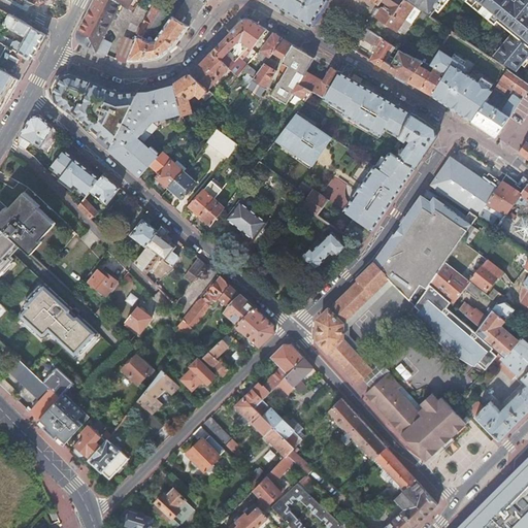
[(121,4),(113,0),(95,0),(78,32),(77,35),(78,37),(79,40),(81,43),(83,44),(97,52),(107,56),(110,47),(101,42),(121,4)]
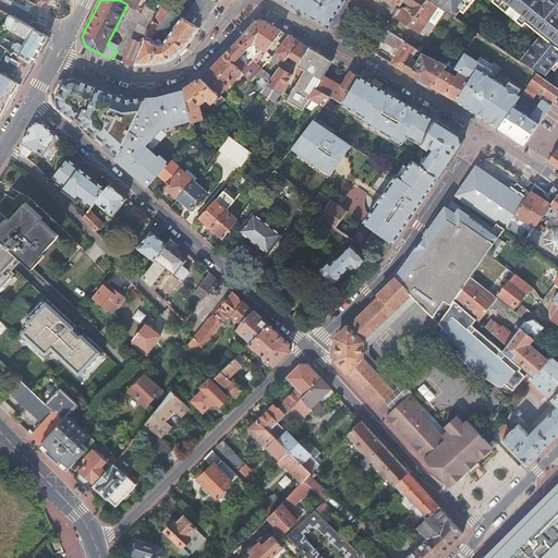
[(186,47),(217,3),(210,0),(198,0),(186,19),(183,17),(183,19),(170,36),(165,43),(161,43),(160,39),(159,39),(157,41),(147,38),(141,52),(134,65),(152,65),(160,63),(169,62),(182,51),(186,47)]
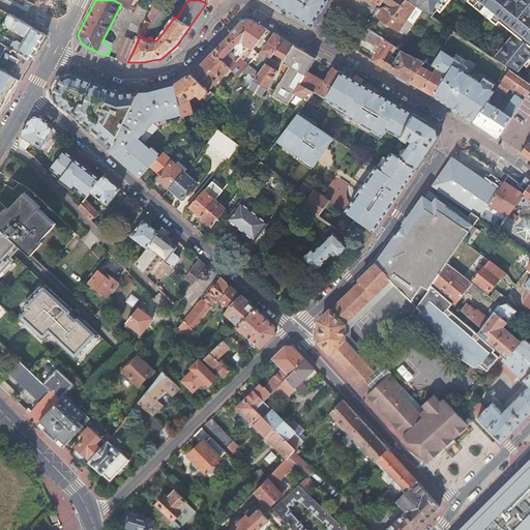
[(173,1),(171,0),(157,0),(155,4),(167,11),(173,1)]
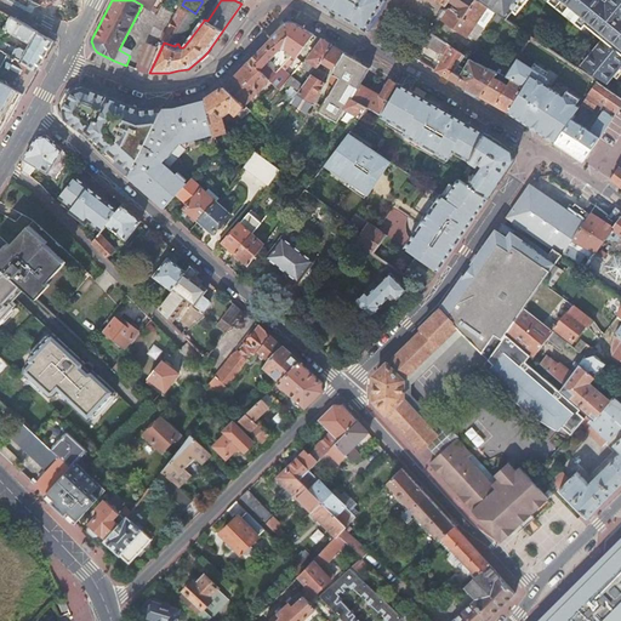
[(314,0),(366,32),(371,23),(383,0),(314,0)]
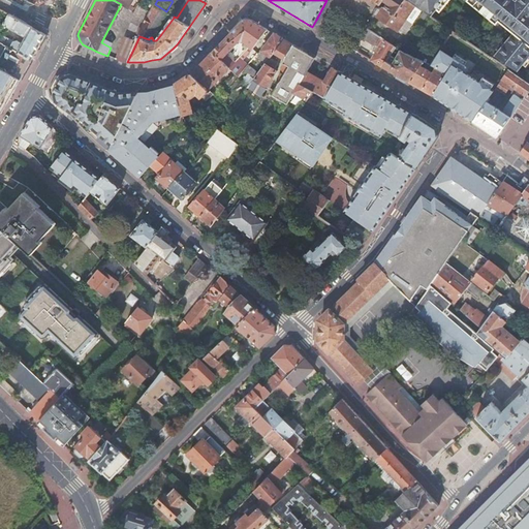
[(370,0),(375,2),(379,5),(382,1),(386,4),(383,8),(396,17),(405,0),(370,0)]
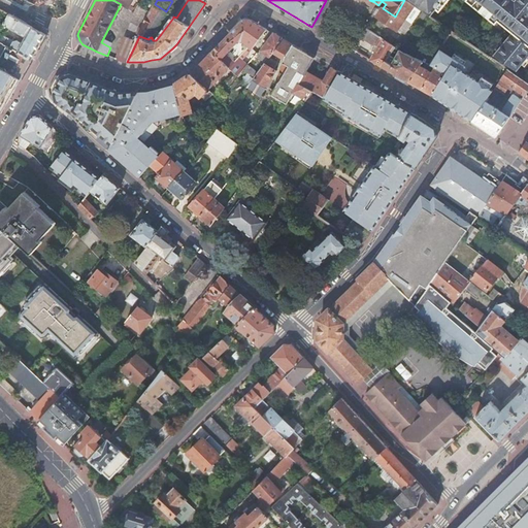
[(415,6),(405,0),(404,0),(395,17),(383,8),(381,12),(377,17),(397,30),(415,6)]
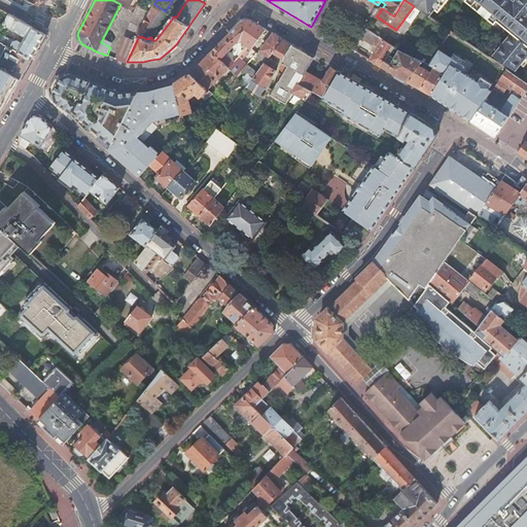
[(506,70),(513,74),(520,65),(526,58),(526,56),(526,0),(405,0),(414,6),(428,16),(434,9),(440,3),(442,0),(469,0),(473,3),(480,8),(478,11),(488,20),(490,16),(496,22),(512,34),(491,59),(506,70)]
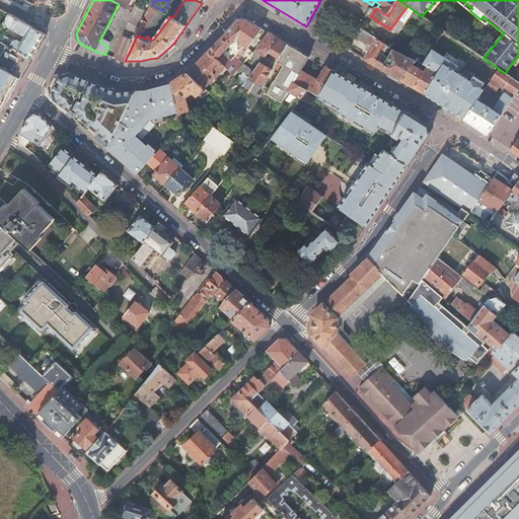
[(433,3),(428,9),(431,12),(436,6),(433,3)]
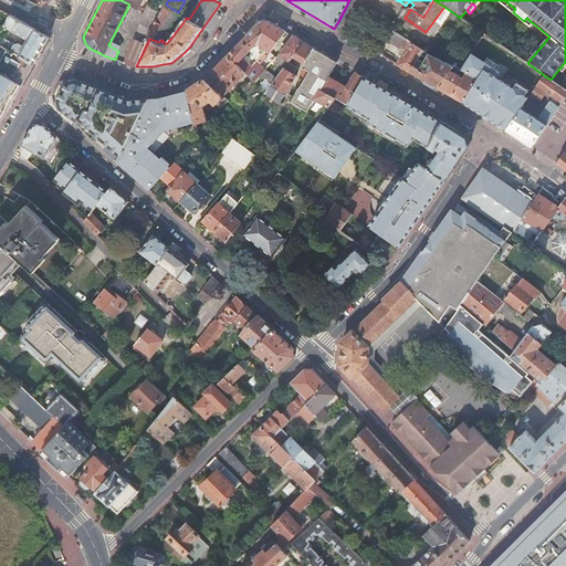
[(178,12),(166,4),(161,12),(149,39),(159,42),(161,40),(166,32),(179,14),(179,13),(178,12)]
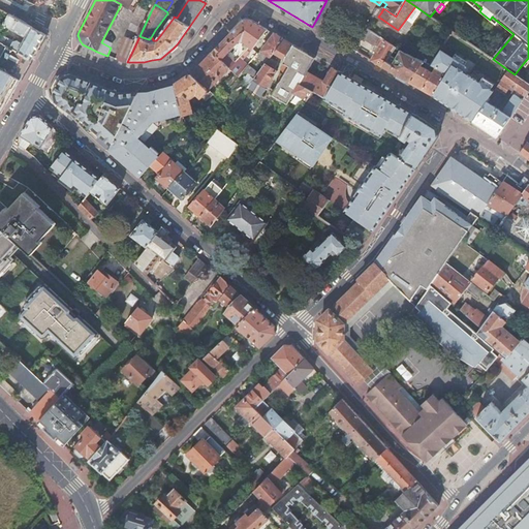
[(161,34),(174,18),(167,13),(155,30),(161,34)]
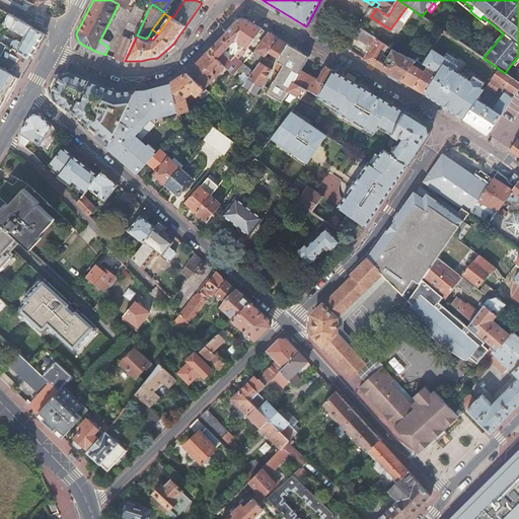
[(0,41),(3,44),(31,60),(35,53),(43,40),(46,34),(9,14),(3,24),(24,36),(21,43),(16,40),(12,41),(7,38),(6,38),(0,33),(0,41)]
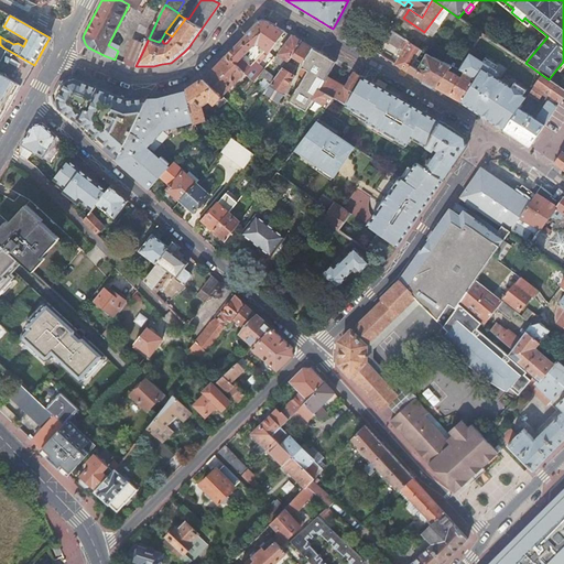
[(261,21),(205,79),(223,97),(246,73),(237,64),(242,58),(248,53),(250,56),(253,53),(255,55),(257,53),(258,54),(262,47),(270,53),(285,32),(267,22),(261,21)]
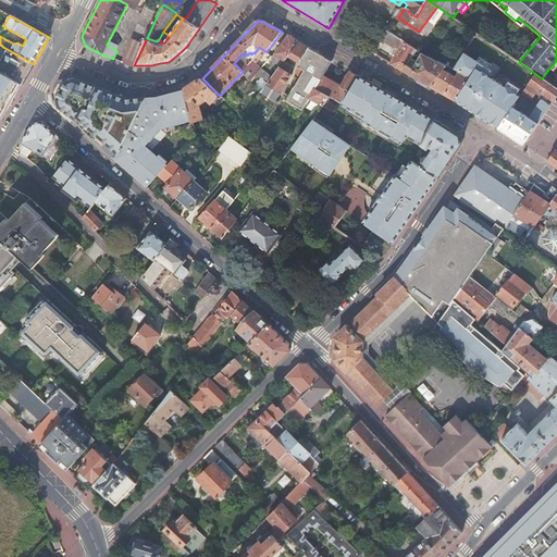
[(391,63),(403,70),(407,64),(417,50),(383,27),(378,37),(399,50),(395,57),(391,63)]
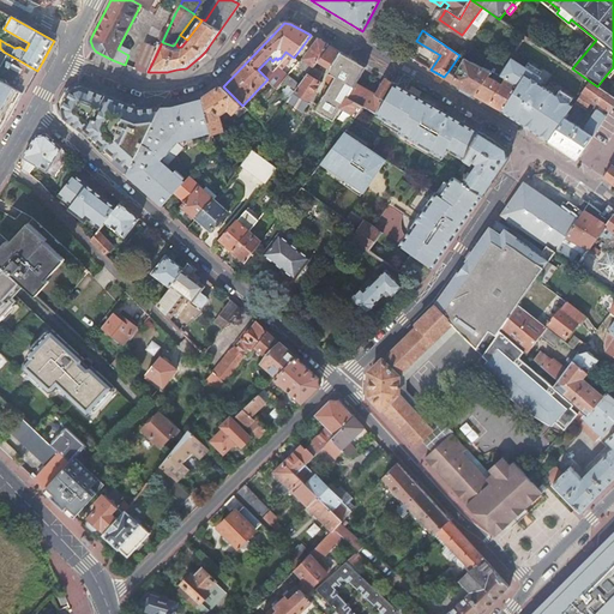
[(329,46),(318,40),(304,59),(306,61),(301,68),(306,72),(304,76),(306,77),(312,68),(318,61),(329,46)]
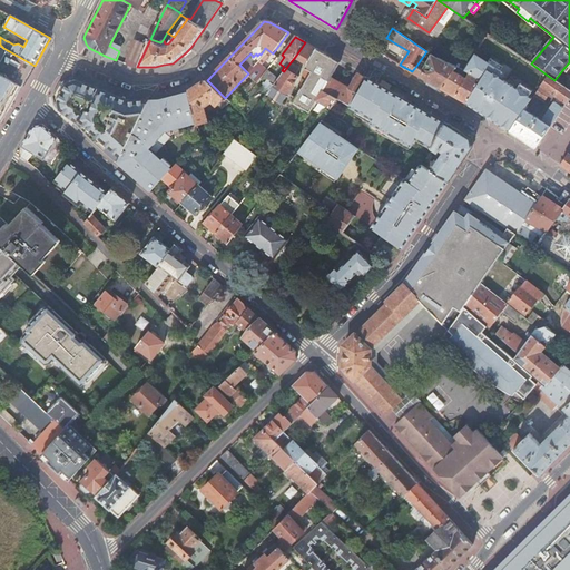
[(311,46),(305,42),(295,57),(307,65),(317,49),(311,46)]
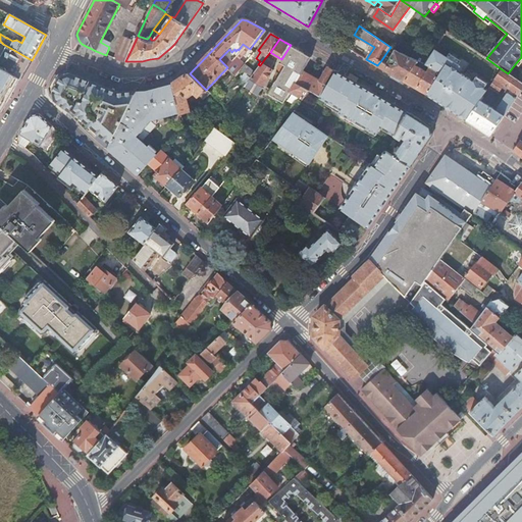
[(27,69),(32,60),(3,44),(0,41),(0,66),(20,79),(27,69)]
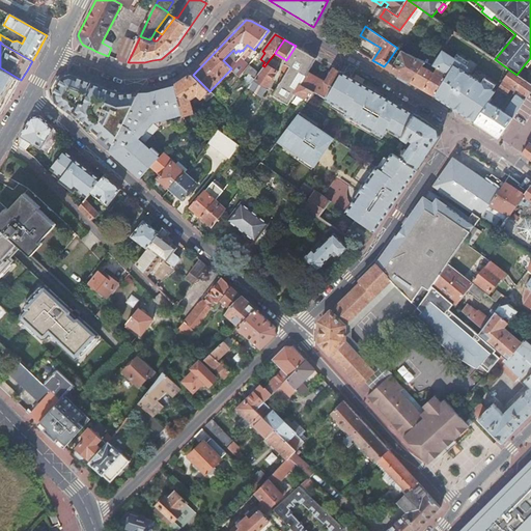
[(122,62),(128,62),(134,50),(121,45),(115,59),(119,61),(122,62)]
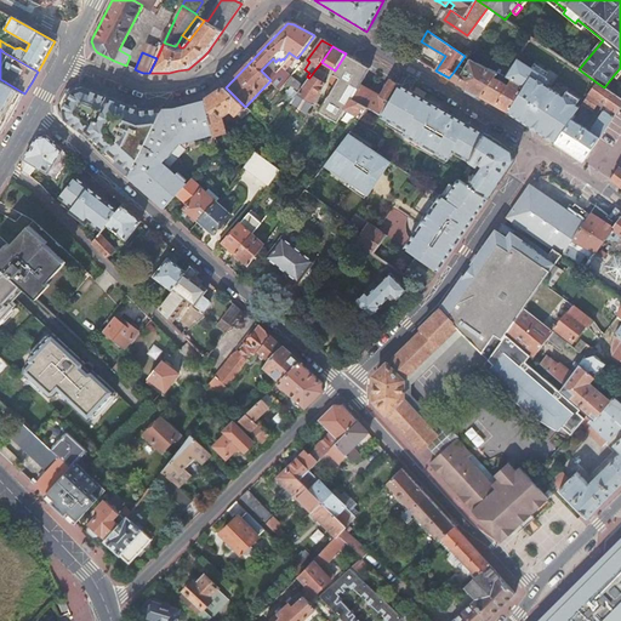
[(358,61),(346,53),(335,70),(330,80),(328,92),(326,101),(324,106),(320,112),(337,123),(346,109),(360,118),(368,108),(352,100),(360,85),(370,68),(364,64),(358,61)]
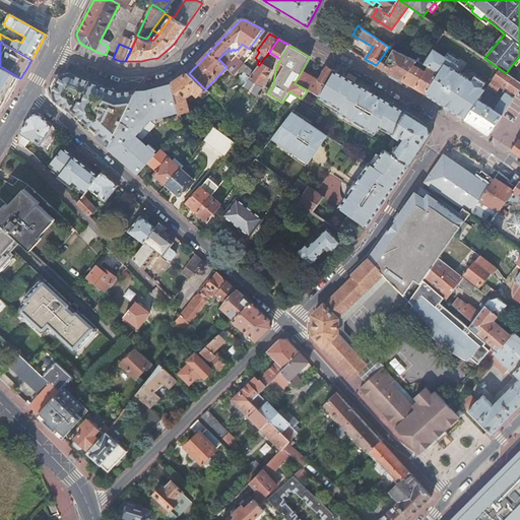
[(415,88),(426,93),(438,73),(437,72),(429,68),(424,75),(420,73),(423,70),(416,66),(413,68),(417,61),(406,57),(394,50),(386,64),(380,60),(376,65),(405,82),(415,88)]
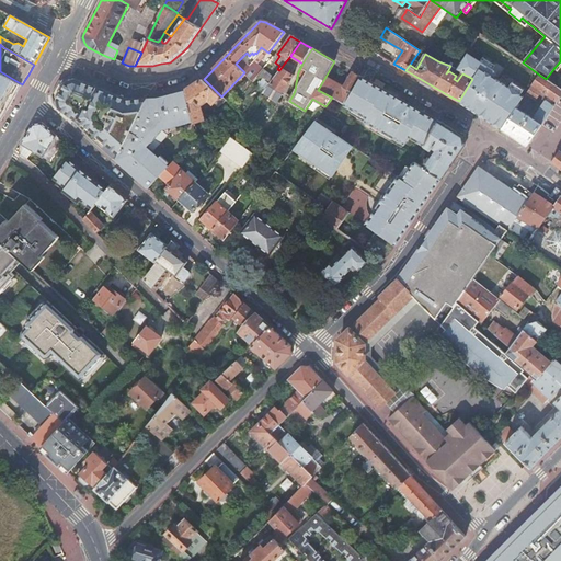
[(483,64),(467,54),(457,70),(462,73),(471,78),(472,79),(459,101),(469,107),(492,123),(503,129),(525,98),(523,96),(510,88),(496,78),(494,71),(493,71),(483,64)]
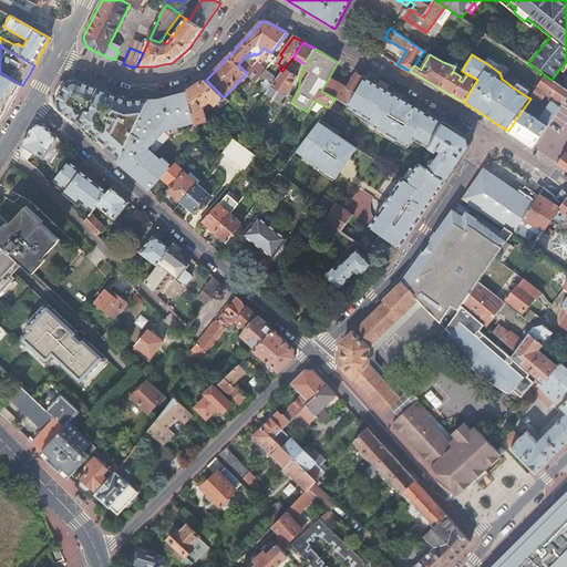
[(253,66),(244,59),(238,64),(247,73),(253,66)]
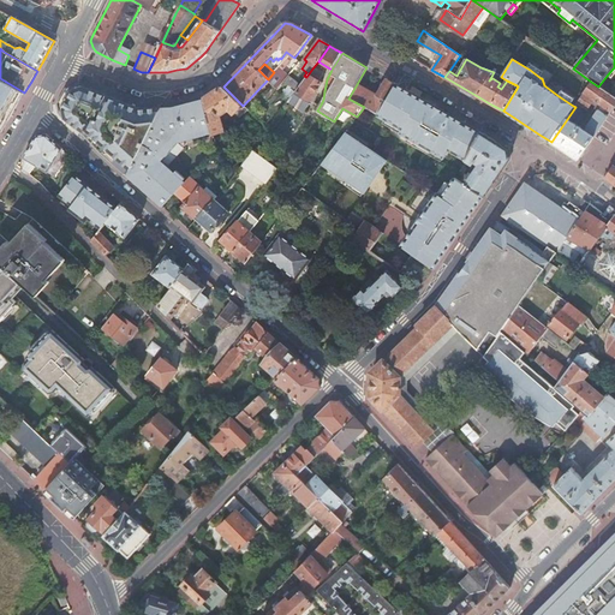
[(532,66),(530,70),(541,78),(543,75),(532,66)]
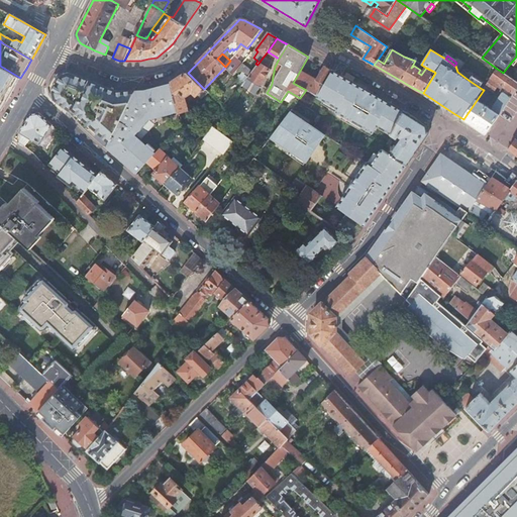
[(230,61),(225,67),(234,74),(242,64),(234,57),(230,61)]
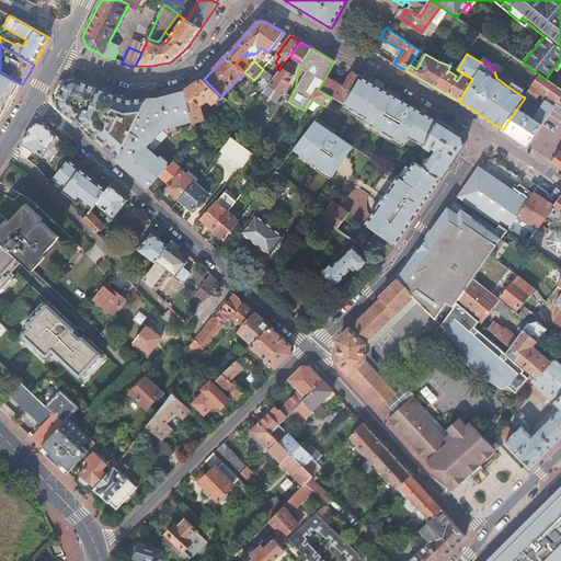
[(292,66),(285,63),(279,70),(270,83),(270,84),(284,93),(285,91),(293,95),(295,91),(296,83),(292,81),(294,76),(288,72),(292,66)]
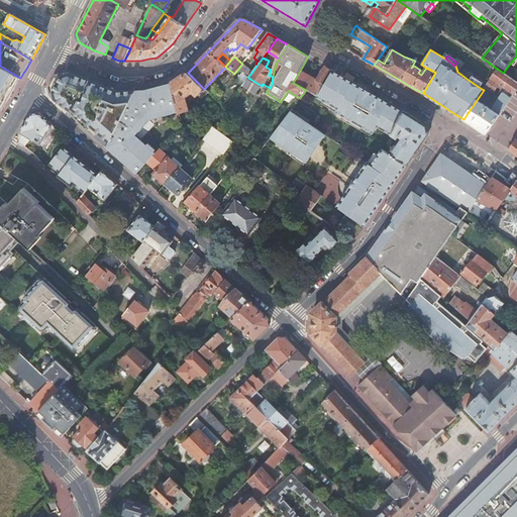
[(0,66),(0,112),(4,105),(9,97),(6,95),(11,86),(14,88),(20,78),(0,66)]
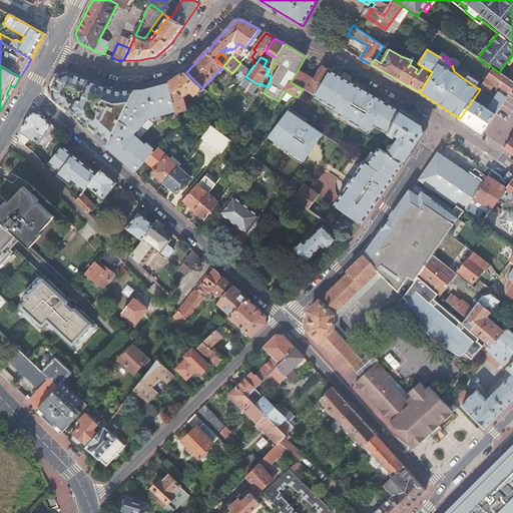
[(314,79),(298,70),(291,82),(304,89),(315,95),(330,70),(326,67),(323,65),(318,72),(314,79)]
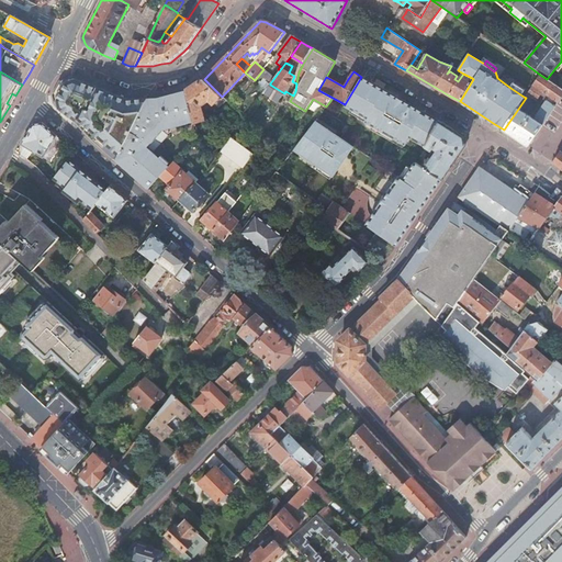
[(510,134),(518,139),(525,144),(528,146),(561,96),(561,89),(547,79),(540,75),(529,92),(526,98),(504,130),(510,134)]
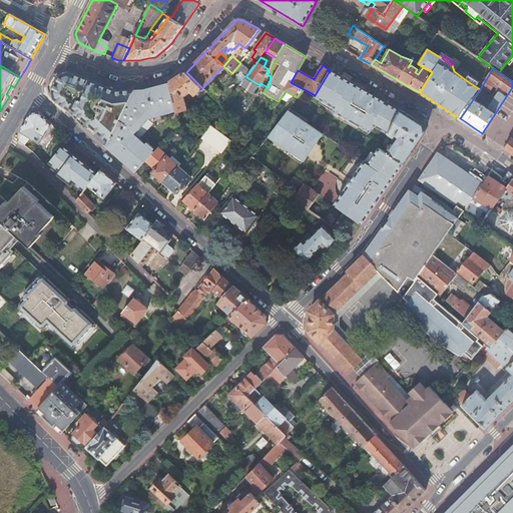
[(109,141),(133,95),(124,91),(117,91),(64,70),(55,74),(48,86),(51,96),(69,111),(79,117),(85,124),(94,130),(92,133),(98,138),(100,136),(109,141)]
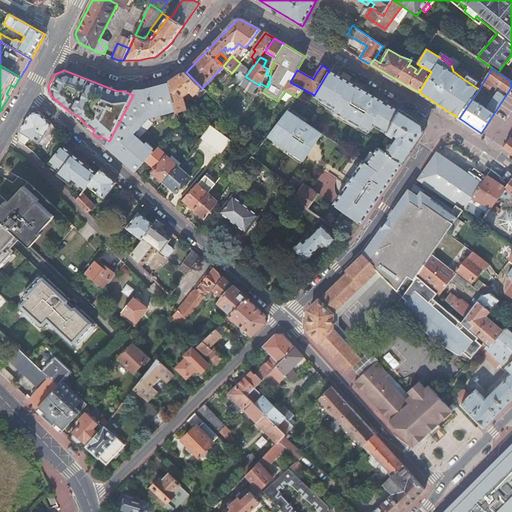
[(364,90),(329,70),(314,95),(320,99),(334,107),(332,110),(339,114),(368,131),(372,124),(387,133),(400,110),(391,105),(386,102),(364,90)]
